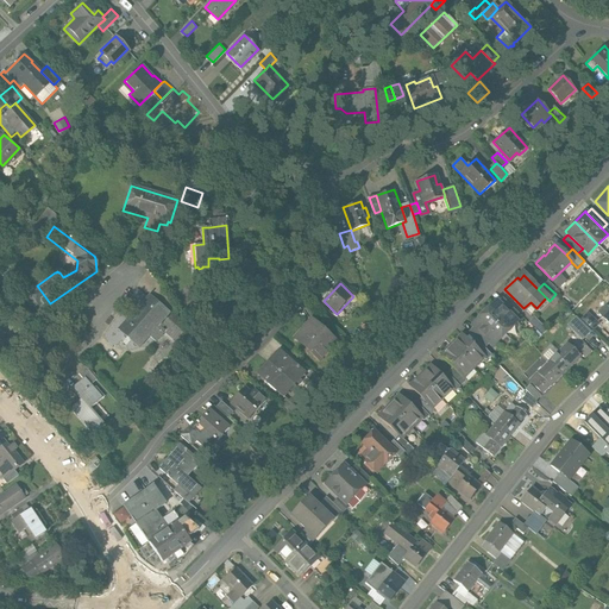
[(37,286),(29,292),(27,290),(25,292),(39,312),(50,303),(37,286)]
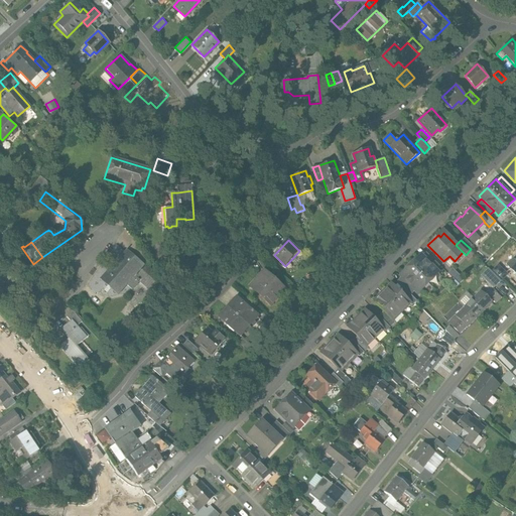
[(126,252),(107,274),(106,274),(101,280),(117,295),(126,286),(131,290),(138,282),(135,279),(144,268),(126,252)]
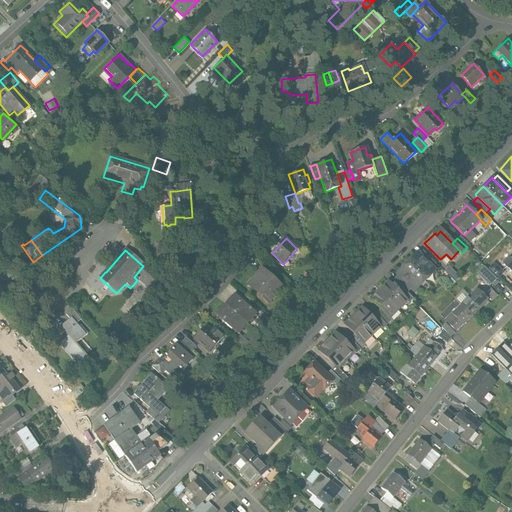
[(435,262),(423,250),(418,254),(431,267),(435,262)]
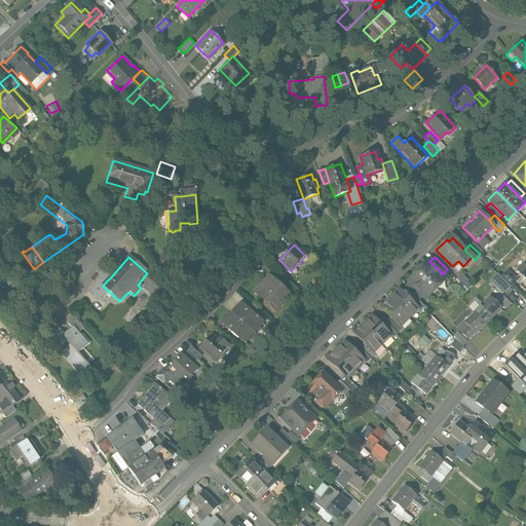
[(525,257),(516,268),(521,272),(520,273),(525,278),(525,257)]
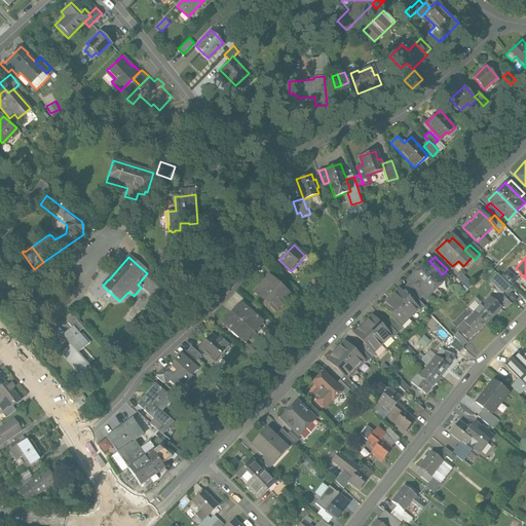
[(429,261),(427,259),(417,269),(436,288),(446,277),(443,274),(429,261)]
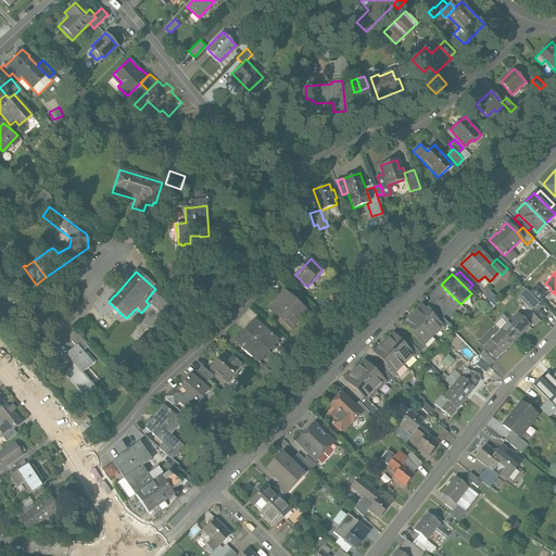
[(460,304),(441,285),(429,297),(431,299),(444,312),(449,316),(460,304)]
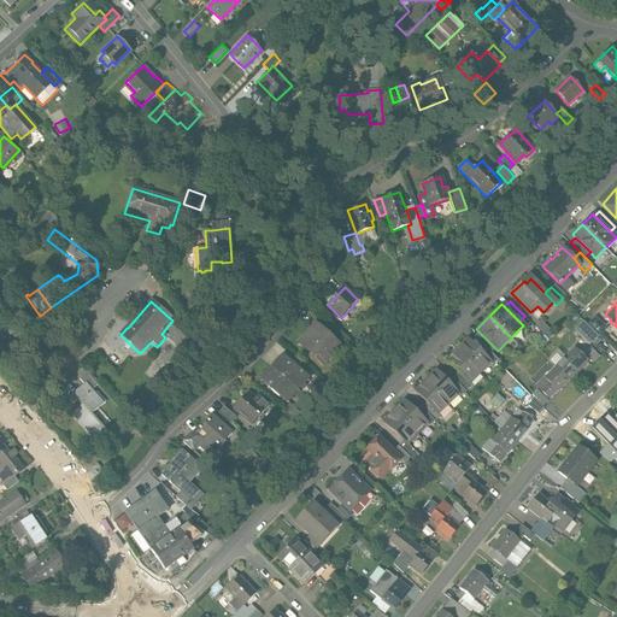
[(605,328),(594,316),(587,323),(599,334),(605,328)]
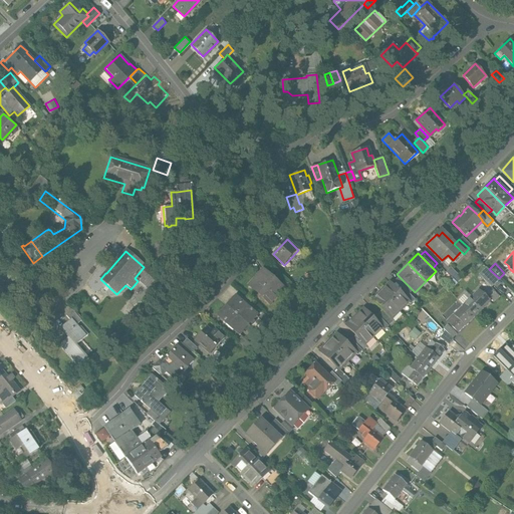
[(164,282),(146,266),(144,267),(135,278),(138,281),(153,294),(164,282)]
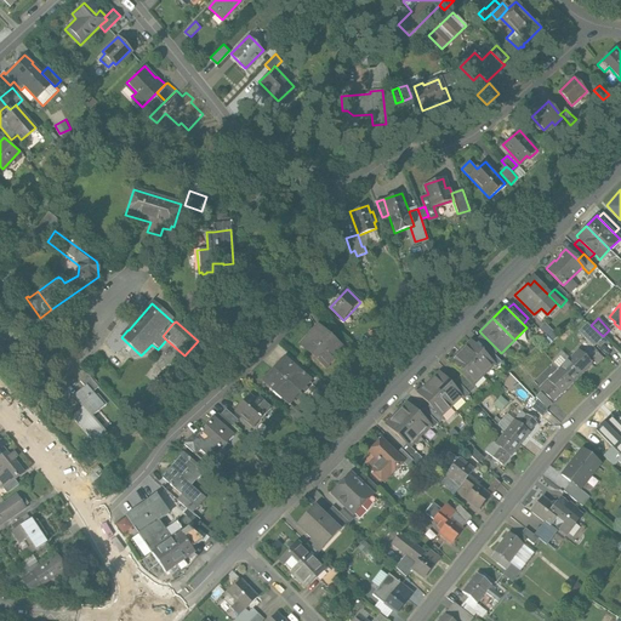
[(543,322),(535,329),(548,342),(556,335),(543,322)]
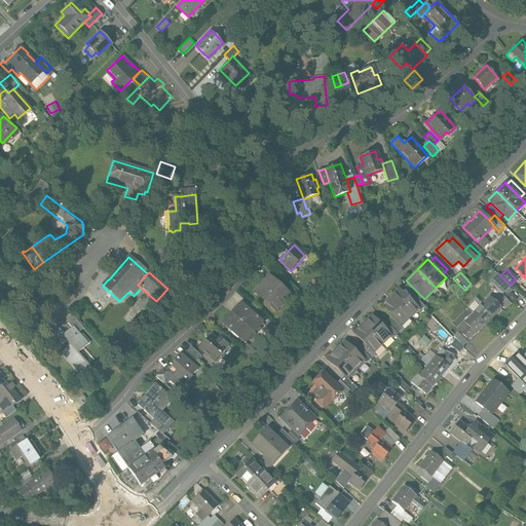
[(510,287),(497,274),(490,282),(501,294),(510,287)]
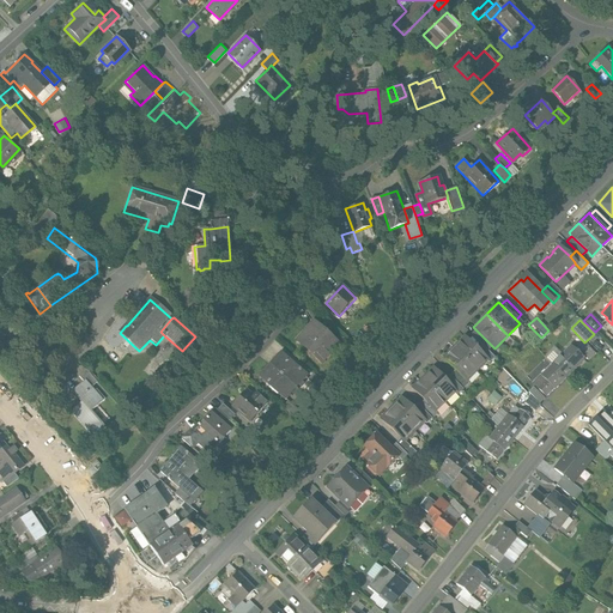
[(314,322),(297,340),(313,354),(313,356),(321,364),(338,346),(331,339),(331,338),(314,322)]
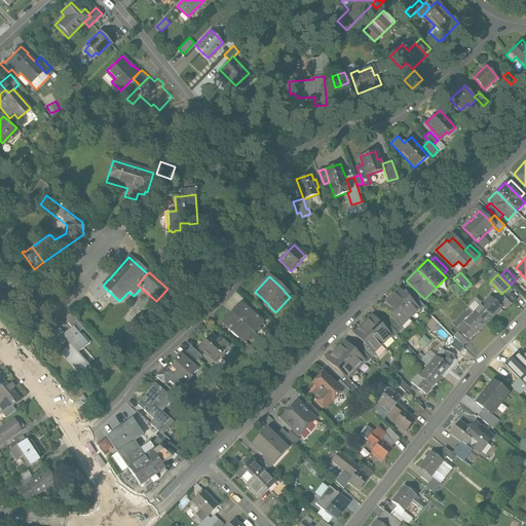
[(420,295),(408,283),(404,286),(413,295),(417,299),(420,295)]
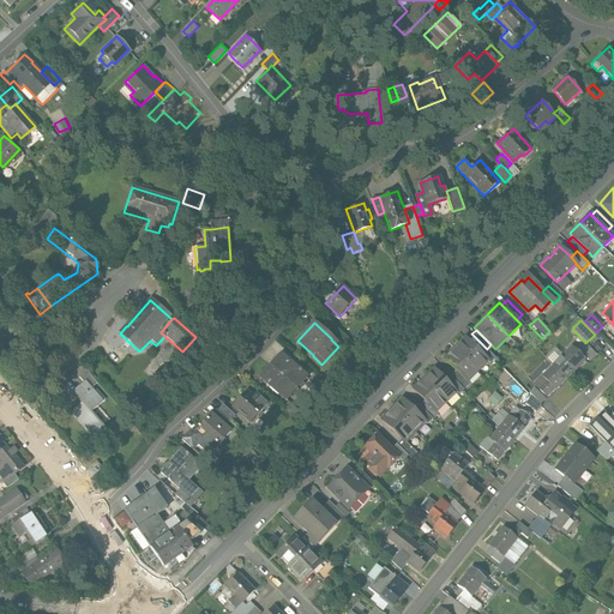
[(476,350),(465,338),(455,348),(477,371),(486,362),(487,361),(476,350)]
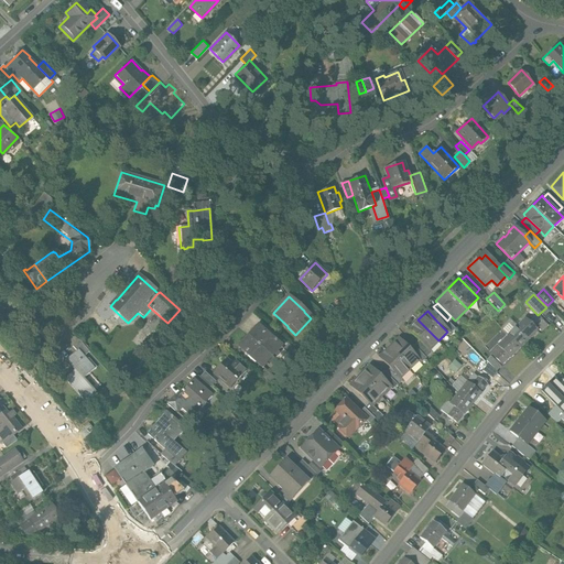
[(443,316),(437,322),(447,332),(446,333),(449,335),(456,329),(447,321),(443,316)]
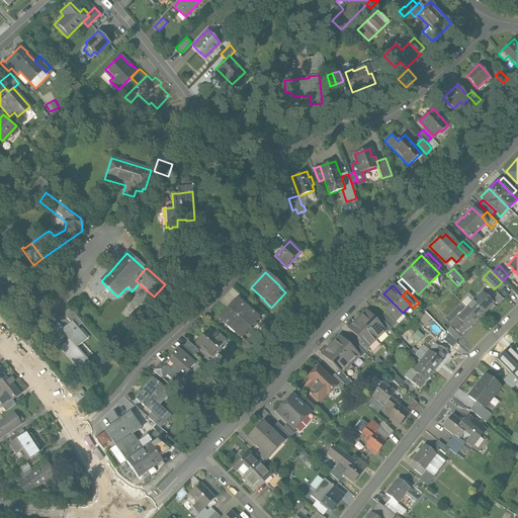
[(481,290),(475,297),(475,298),(465,308),(478,319),(487,310),(486,310),(493,303),(481,290)]
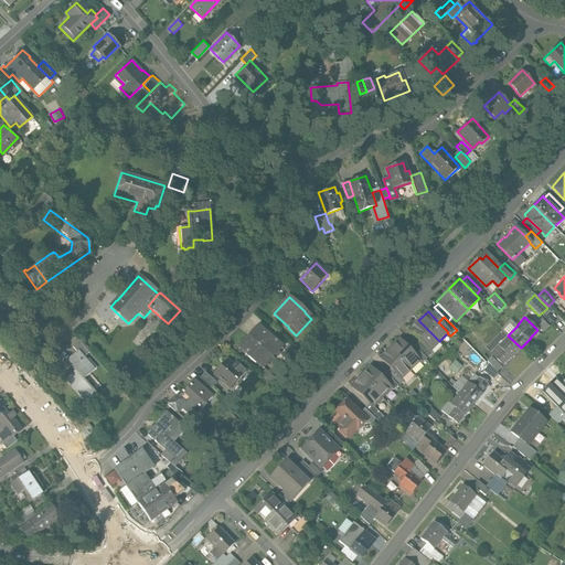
[(439,341),(418,320),(408,330),(418,341),(429,351),(429,350),(439,341)]
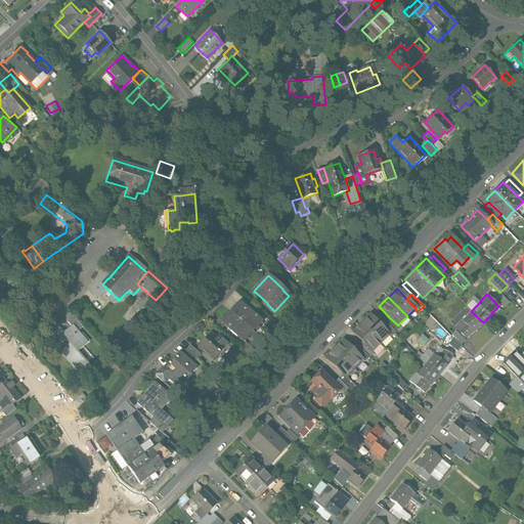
[(246,308),(239,302),(230,312),(253,333),(262,322),(256,317),(256,316),(247,307),(246,308)]
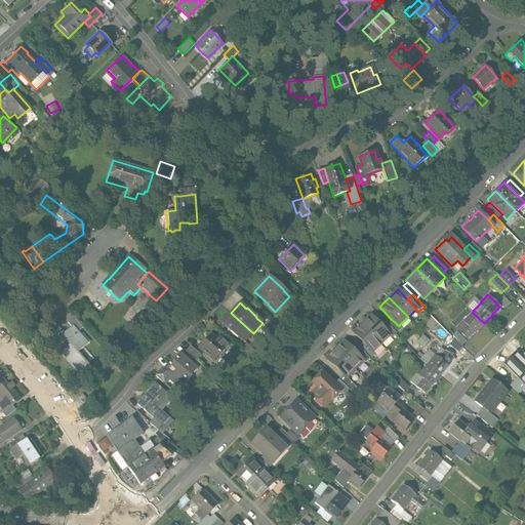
[(484,323),(472,312),(462,321),(467,325),(474,331),(475,332),(484,323)]
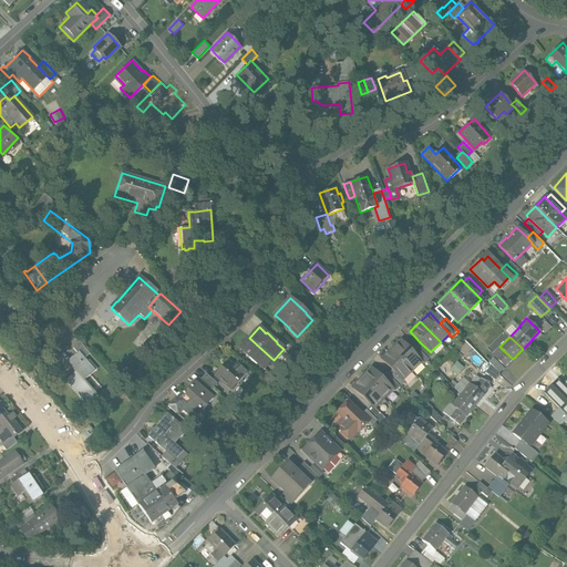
[(274,360),(249,338),(240,348),(247,354),(247,356),(257,366),(257,364),(265,370),(274,360)]
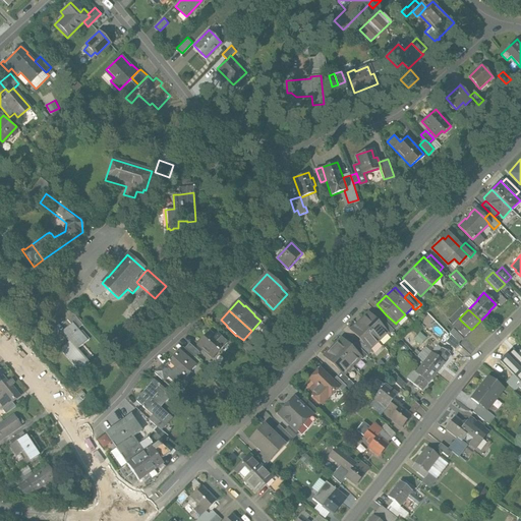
[(377,323),(367,313),(359,321),(378,341),(386,333),(387,333),(377,323)]
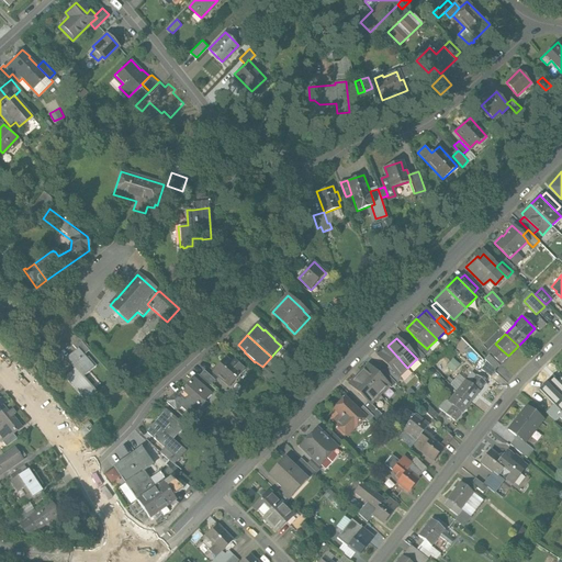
[(427,349),(416,339),(412,344),(425,357),(430,351),(427,348),(427,349)]
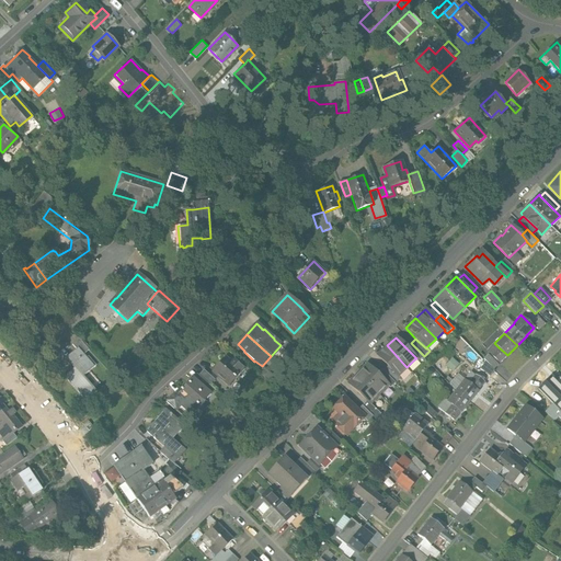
[(89,351),(79,340),(72,345),(76,350),(77,350),(82,356),(89,351)]
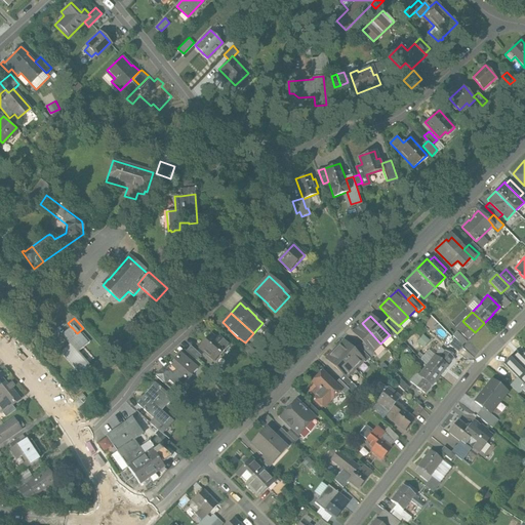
[(278,328),(269,320),(264,325),(273,333),(278,328)]
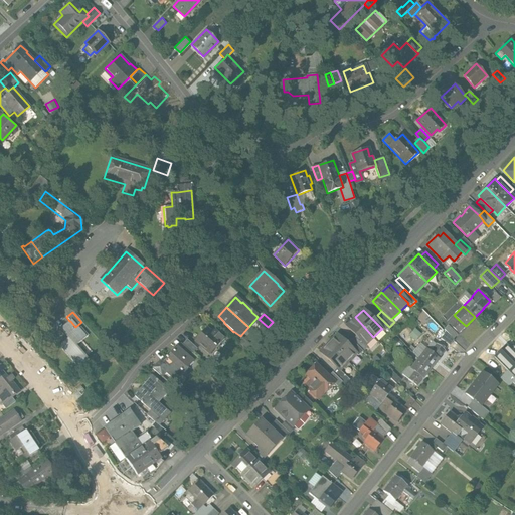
[(389,327),(377,315),(372,319),(382,329),(381,329),(384,332),(389,327)]
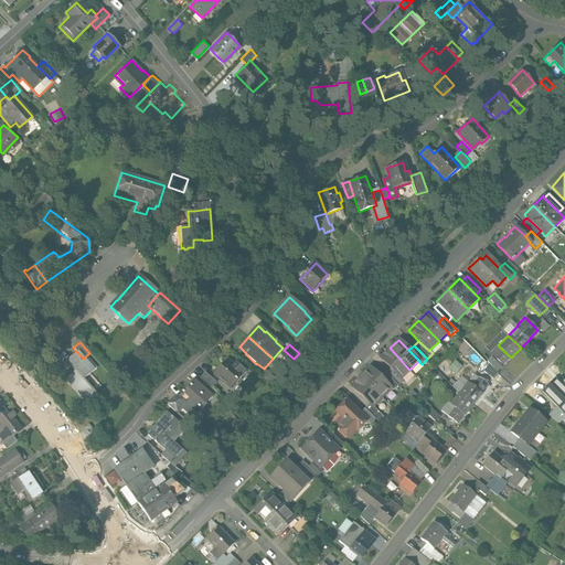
[(409,370),(390,348),(380,358),(391,369),(400,379),(401,379),(409,370)]
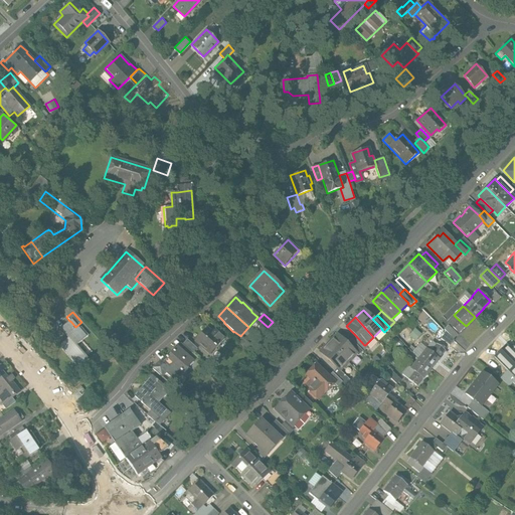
[(465,325),(458,319),(451,326),(458,333),(465,325)]
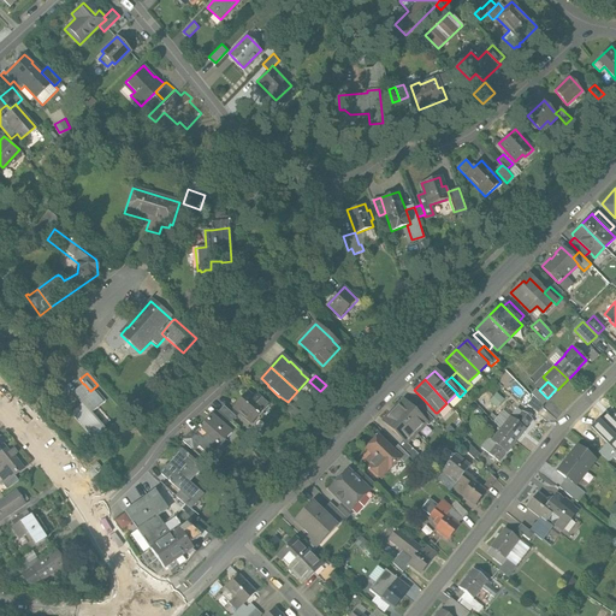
[(90,391),(84,384),(83,384),(71,395),(81,406),(71,414),(94,440),(99,438),(100,437),(100,436),(106,431),(92,414),(102,404),(90,391)]
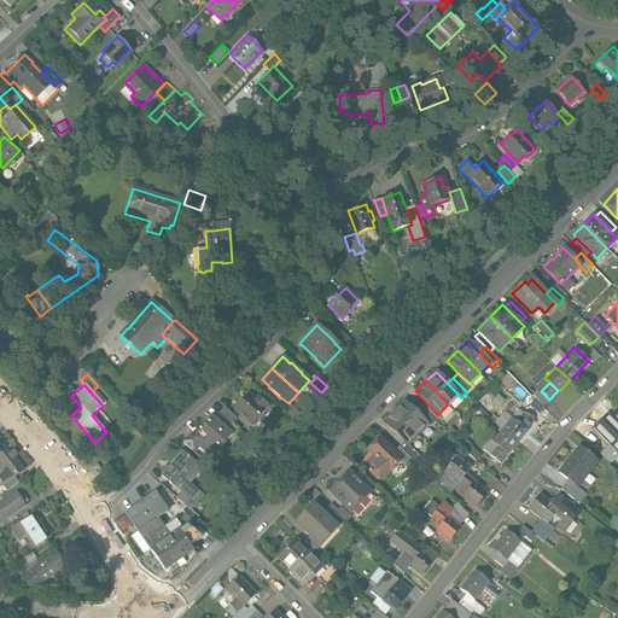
[(255,400),(249,394),(234,409),(251,425),(257,418),(258,418),(269,407),(257,396),(255,400)]
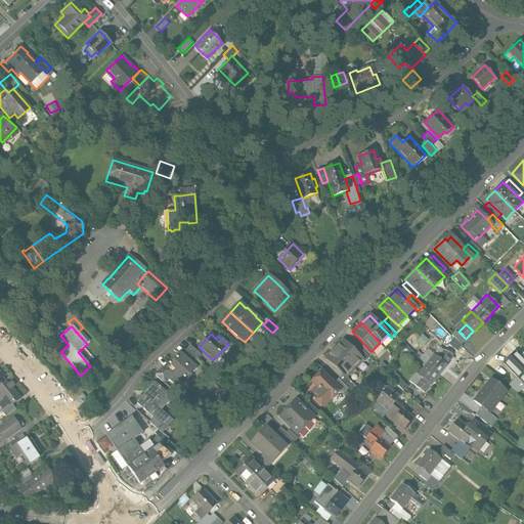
[(462,345),(453,339),(448,344),(457,351),(462,345)]
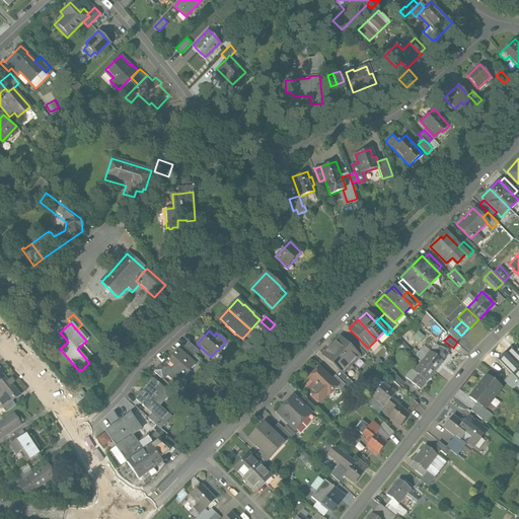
[(350,348),(340,338),(331,346),(351,365),(359,358),(359,357),(350,348)]
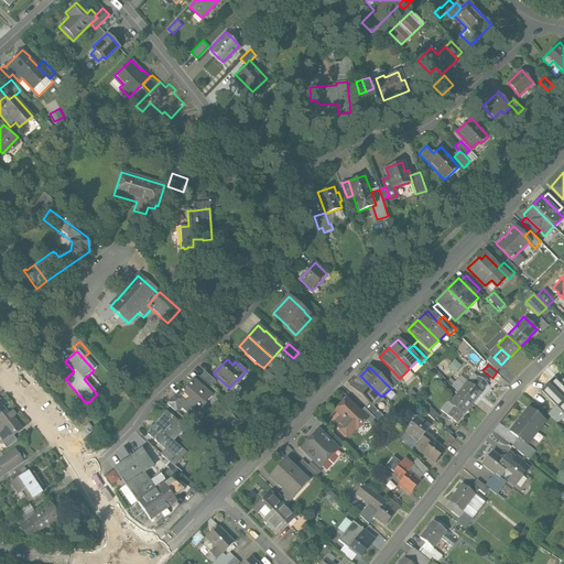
[(399,378),(390,368),(386,372),(398,384),(402,380),(400,378),(399,378)]
